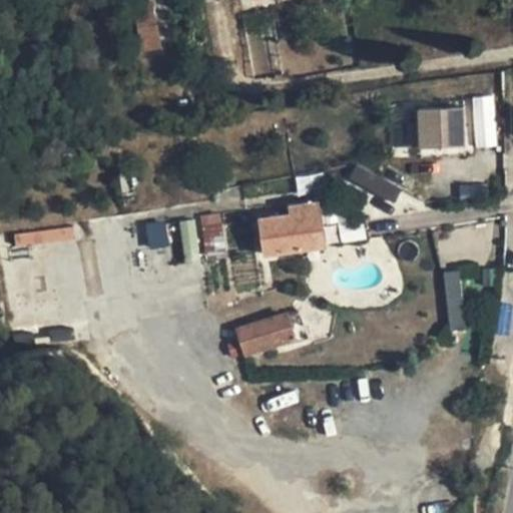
[(134,6),(140,37),(157,34),(152,4),(134,6)]
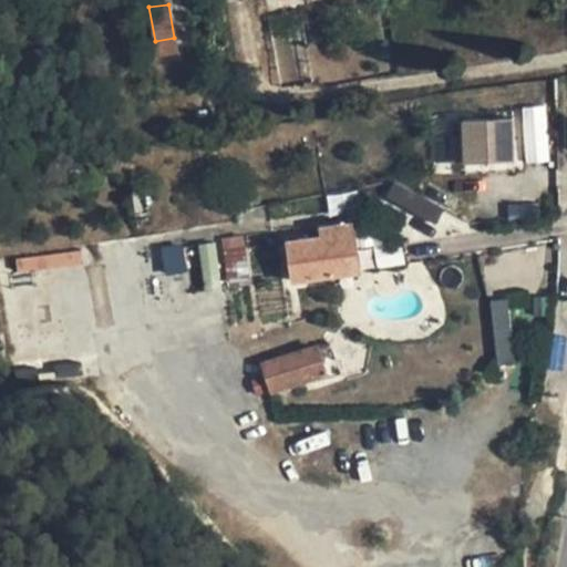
[(177,52),(174,38),(155,41),(158,55),(177,52)]
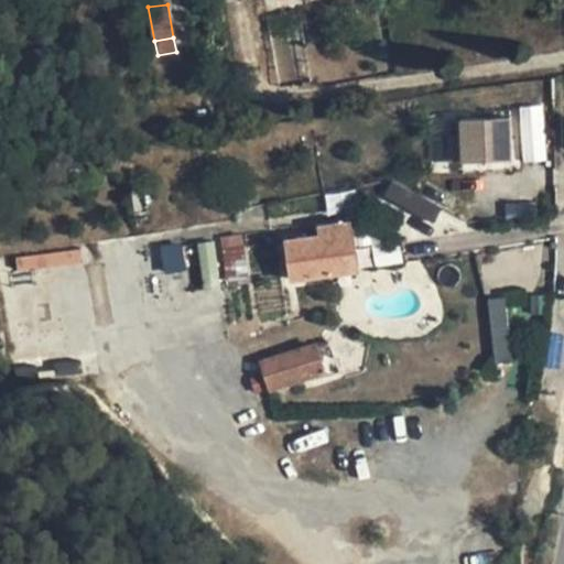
[(522,162),(546,160),(543,105),(518,107),(522,162)]
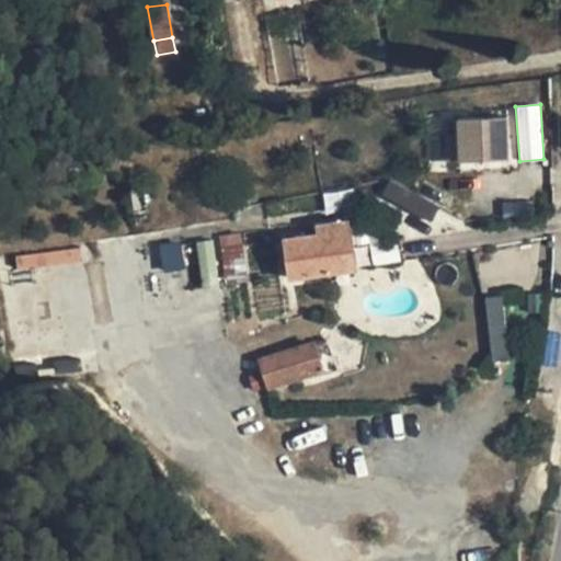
[(508,159),(508,118),(458,121),(458,135),(446,134),(447,162),(508,159)]
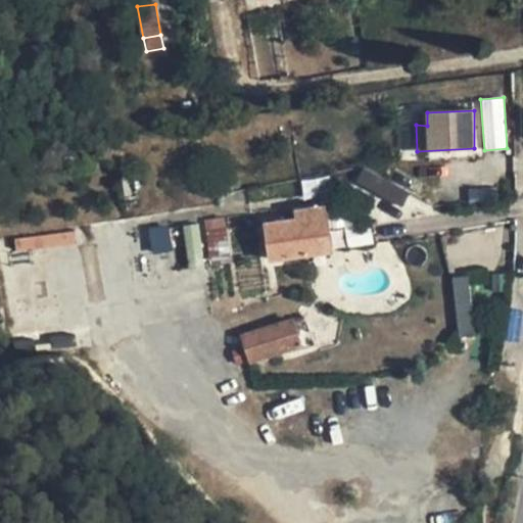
[(411,193),(400,188),(367,170),(359,184),(401,208),(411,193)]
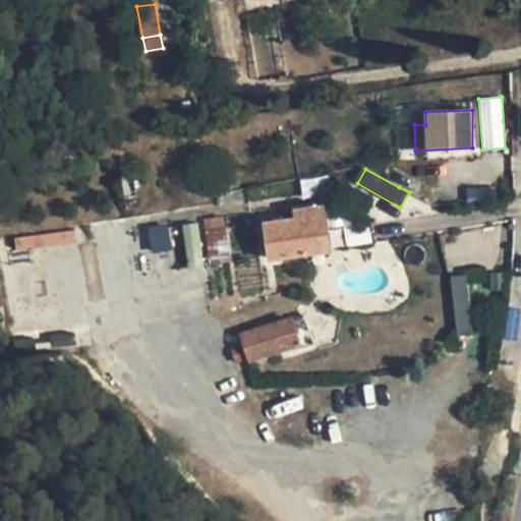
[(116,175),(0,194),(0,239),(123,219),(116,175)]
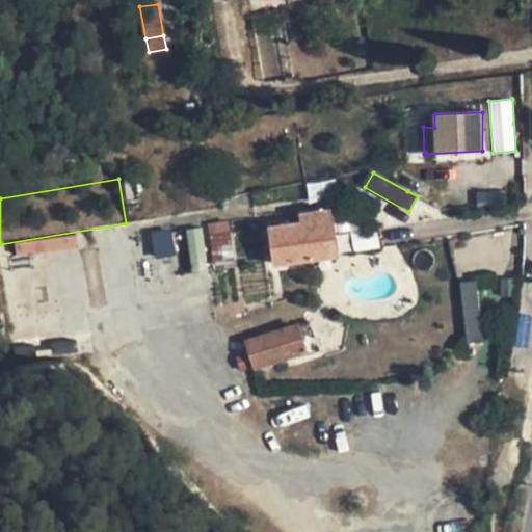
[(211,197),(209,181),(193,183),(196,200),(211,197)]
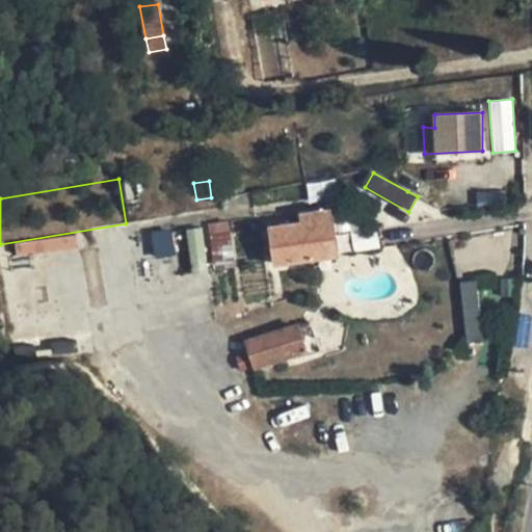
[(337,257),(331,214),(300,218),(301,223),(269,228),(274,265),(337,257)]
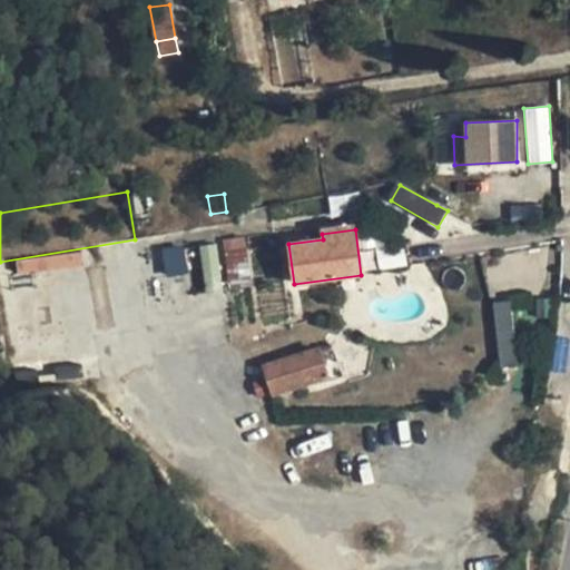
[(178,233),(144,238),(148,261),(182,255),(178,233)]
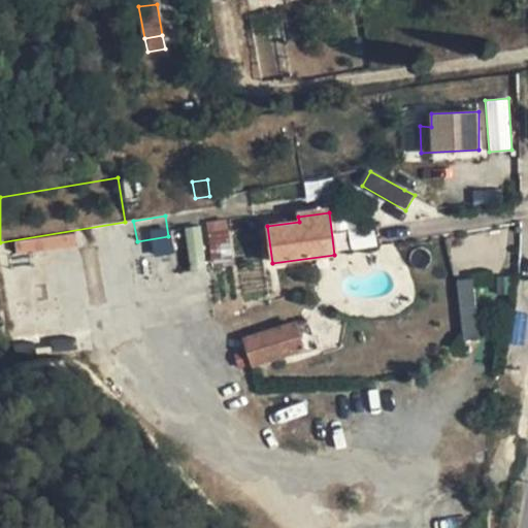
[(219,311),(239,308),(227,220),(205,223),(219,311)]
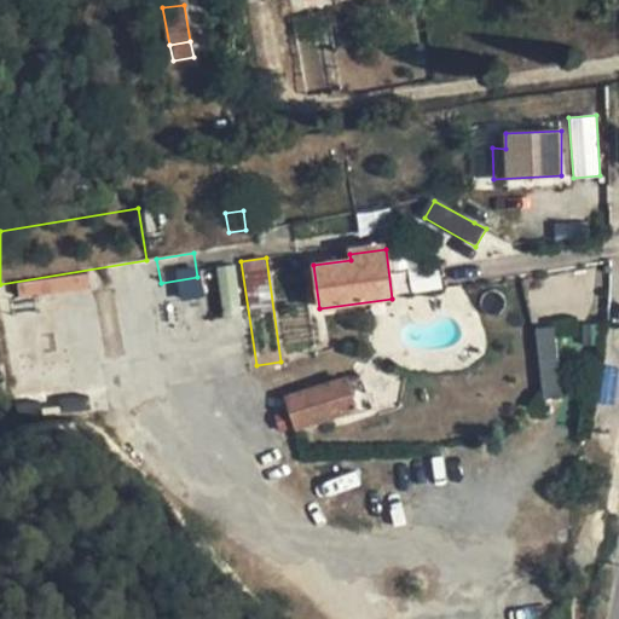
[(148,262),(146,260),(0,284),(0,323),(11,382),(3,383),(11,431),(109,414),(102,368),(160,358),(144,264),(148,262)]
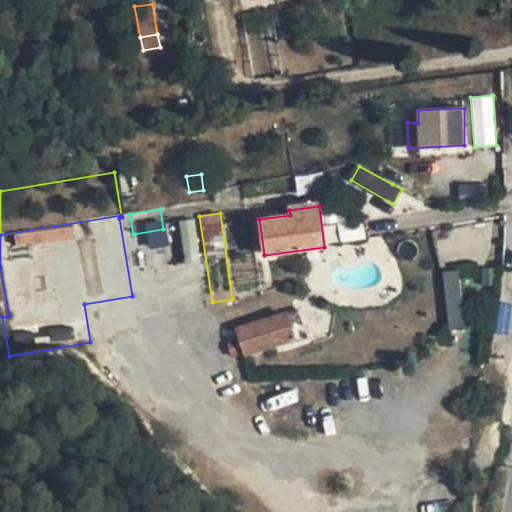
[(495,273),(483,274),(484,288),(495,287),(495,273)]
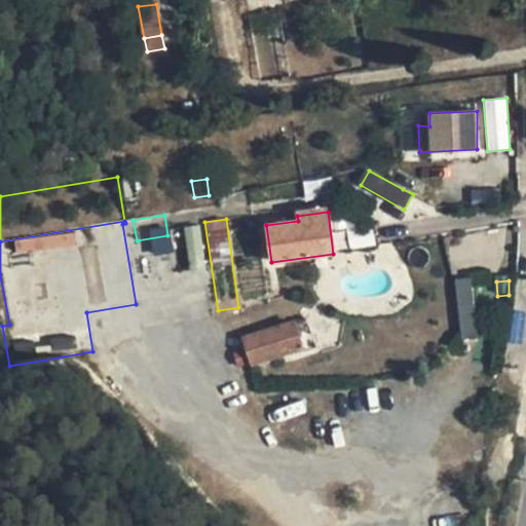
[(471,283),(456,285),(463,338),(477,336),(471,283)]
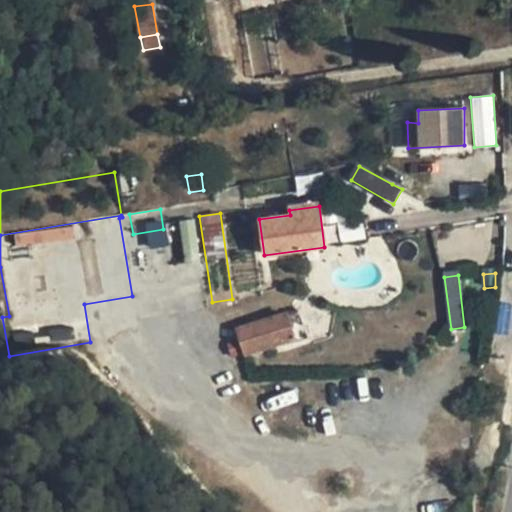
[(296,342),(304,339),(296,311),(287,314),(294,338),(296,342)]
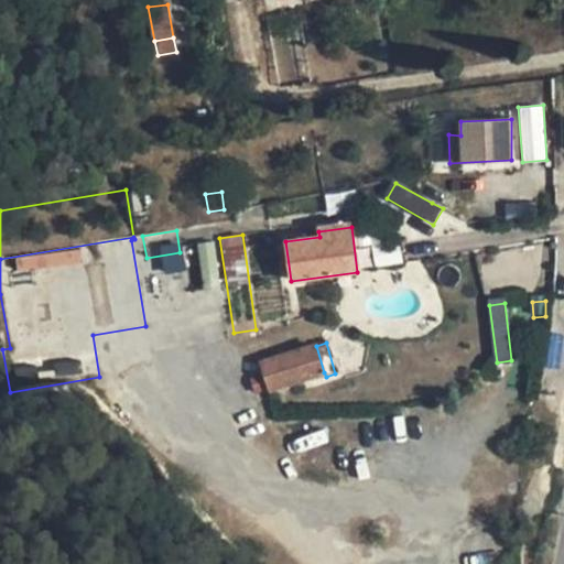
[(271,389),(324,372),(316,346),(262,364),(271,389)]
